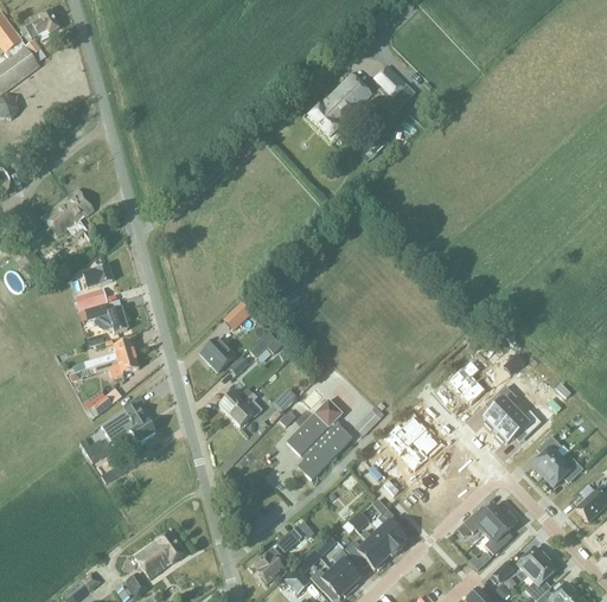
[(31,38),(38,34),(42,39),(51,34),(50,32),(59,26),(50,7),(39,13),(40,17),(25,26),(31,38)]
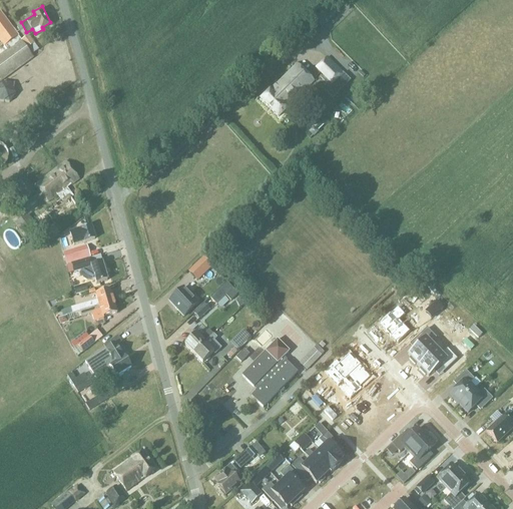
[(29,32),(22,37),(0,8),(0,37),(4,44),(7,41),(10,45),(0,52),(0,76),(1,78),(34,54),(27,45),(35,40),(29,32)]
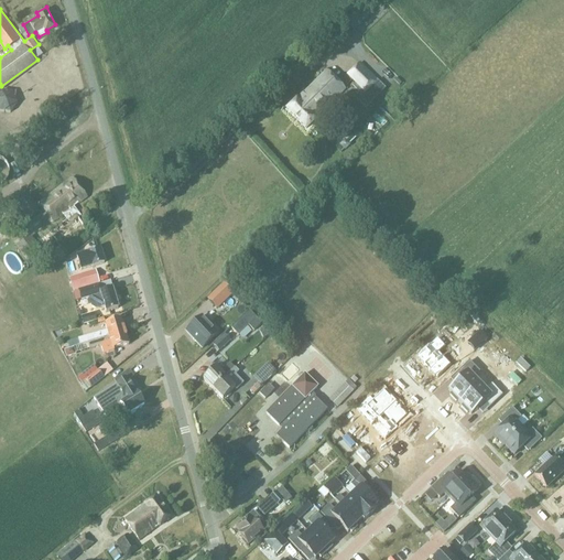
[(359,61),(355,56),(344,68),(348,73),(367,92),(368,92),(373,97),(384,86),(360,61),(359,61)]
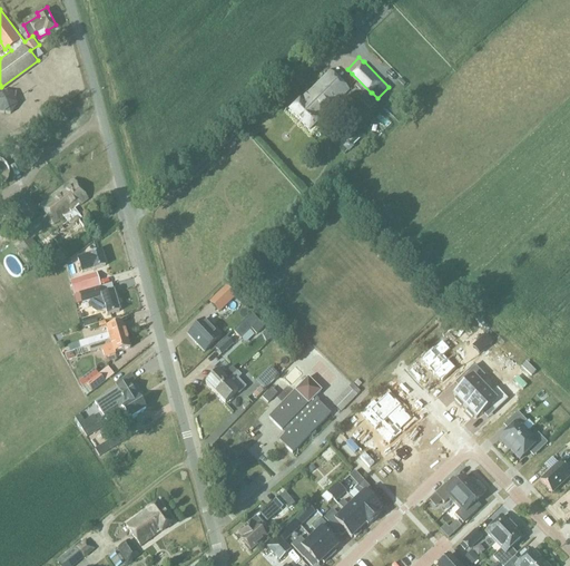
[(350,88),(333,69),(307,91),(306,90),(300,96),(300,97),(291,107),(310,126),(320,116),(350,88)]
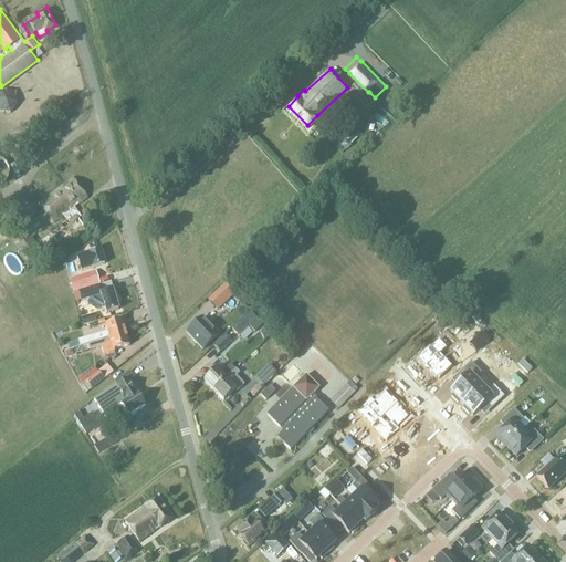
[(18,101),(13,89),(0,87),(0,108),(11,110),(18,101)]
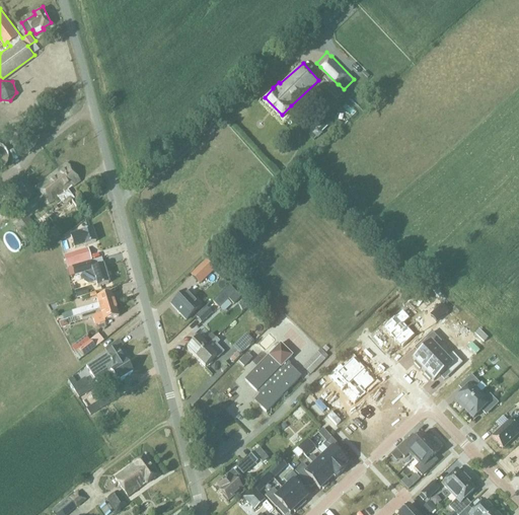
[(8,158),(8,154),(8,150),(6,146),(3,143),(0,141),(0,166),(3,165),(6,162),(8,158)]
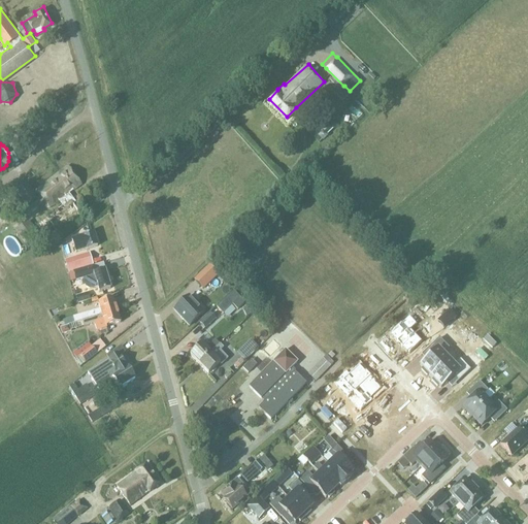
[(63,236),(59,231),(83,213),(73,201),(75,199),(69,191),(81,182),(69,163),(37,187),(50,204),(59,198),(63,202),(45,215),(57,228),(38,241),(44,250),(63,236)]
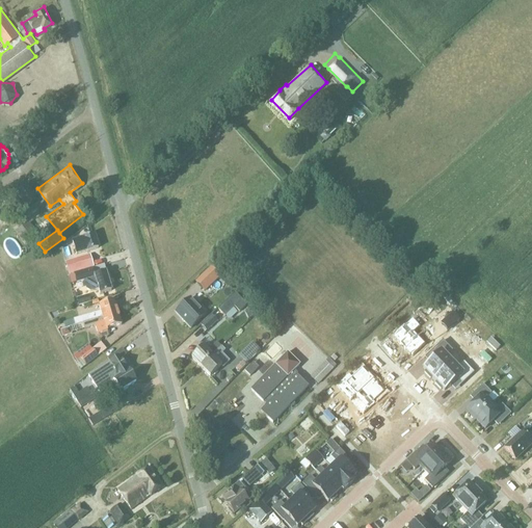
[(0,215),(5,213),(10,210),(0,195),(0,215)]
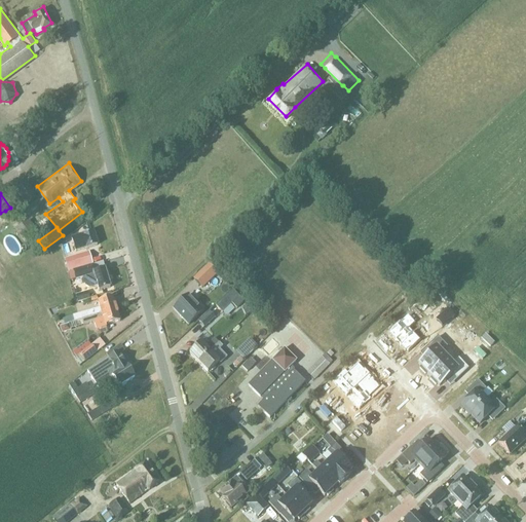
[(82,232),(75,235),(79,248),(98,243),(94,229),(82,232)]
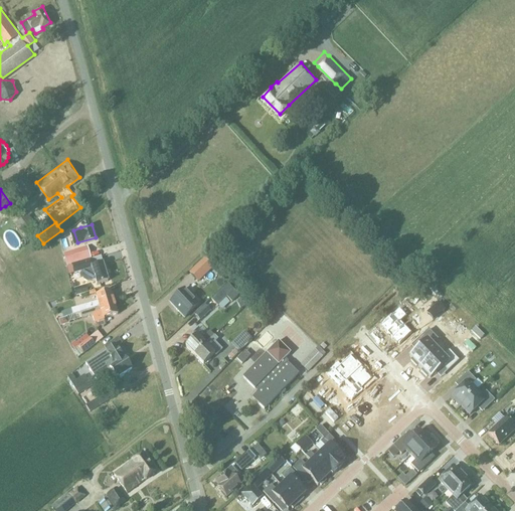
[(63,250),(66,263),(90,256),(87,243),(63,250)]
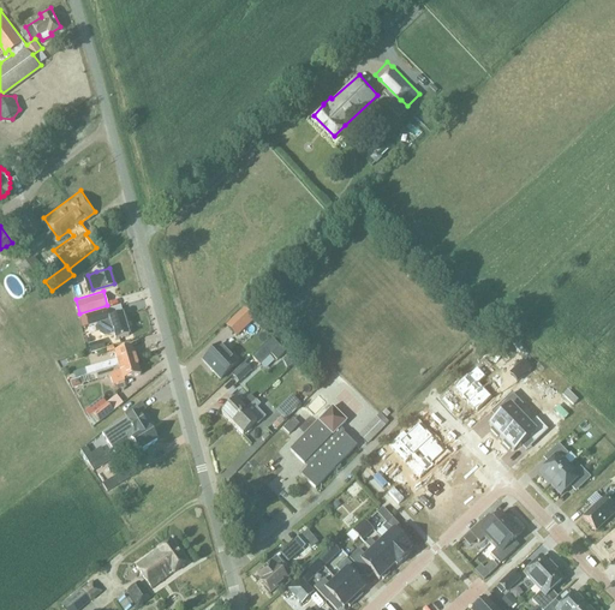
[(129,333),(123,311),(111,315),(108,306),(87,312),(89,323),(97,321),(100,327),(106,324),(107,332),(114,330),(115,336),(129,333)]
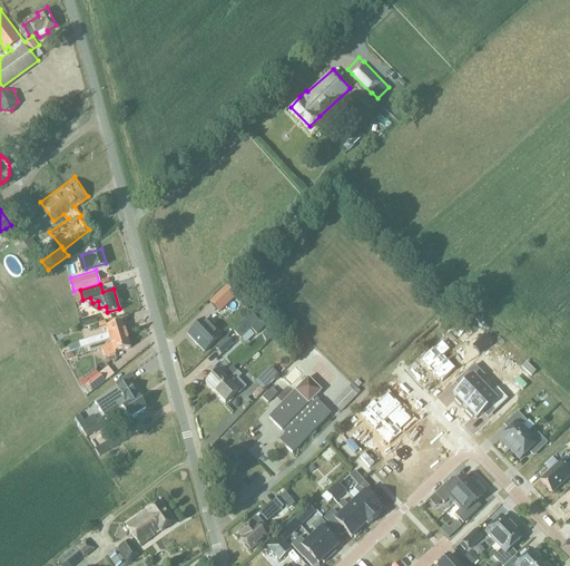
[(218,309),(235,293),(226,284),(209,300),(218,309)]
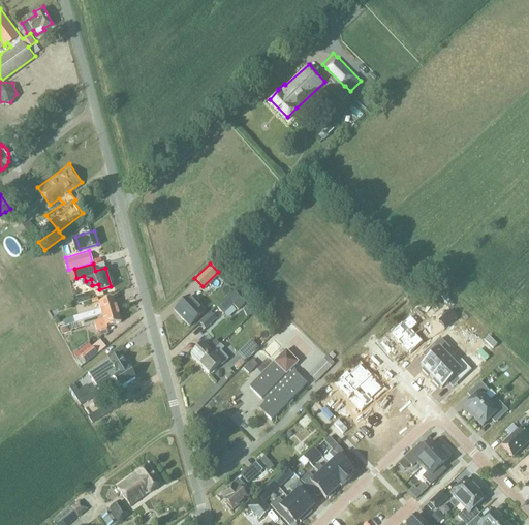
[(246,300),(235,288),(217,305),(223,311),(234,302),(238,307),(246,300)]
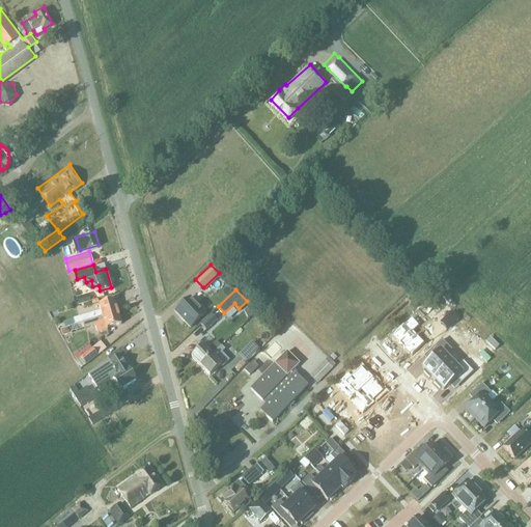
[(76,293),(78,300),(89,297),(87,290),(76,293)]
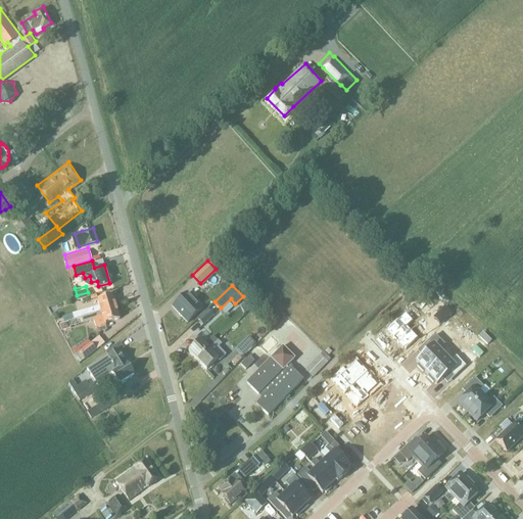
[(104,308),(115,303),(112,292),(98,297),(99,303),(87,307),(87,308),(88,313),(104,308)]
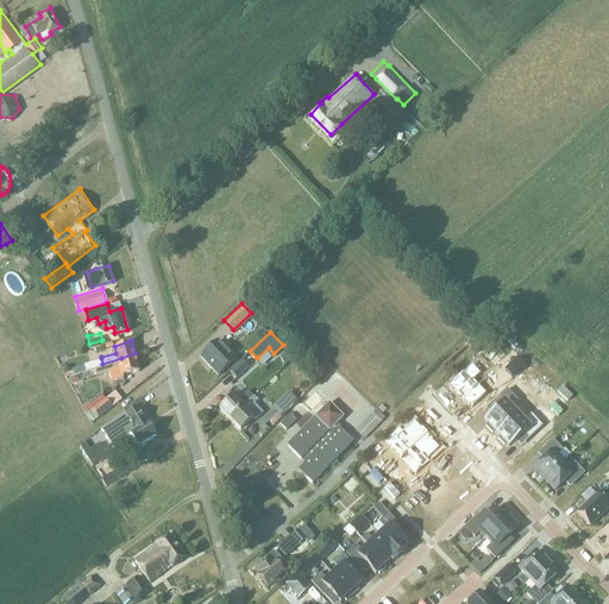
[(223,341),(219,345),(214,340),(201,353),(218,372),(236,356),(223,341)]
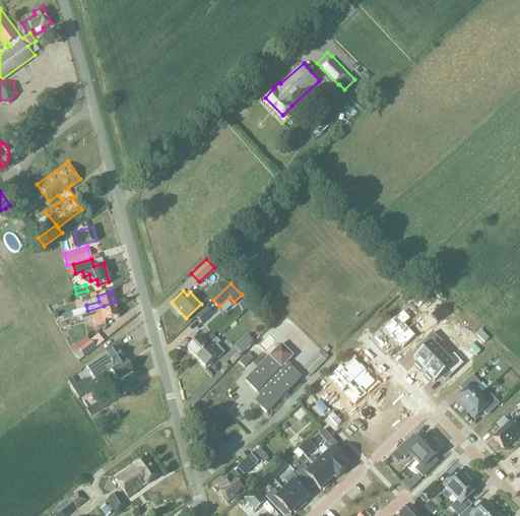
[(88,311),(81,313),(82,318),(92,315),(95,324),(106,321),(105,318),(119,314),(115,302),(104,306),(87,311),(88,311)]
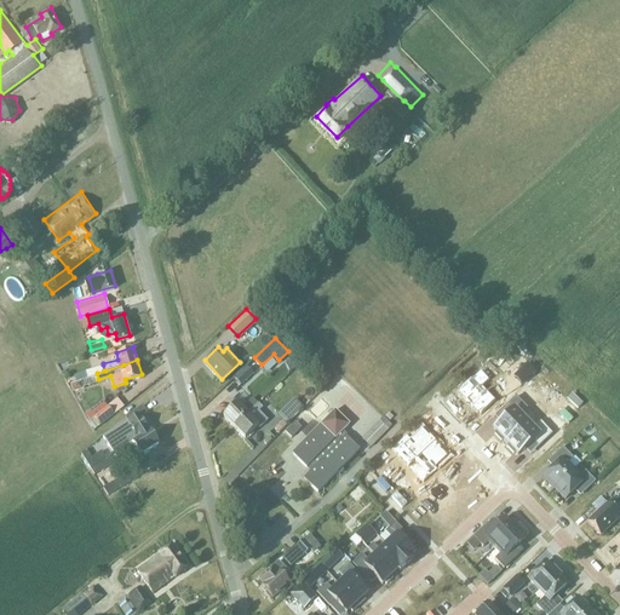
[(528,360),(514,373),(522,381),(535,368),(528,360)]
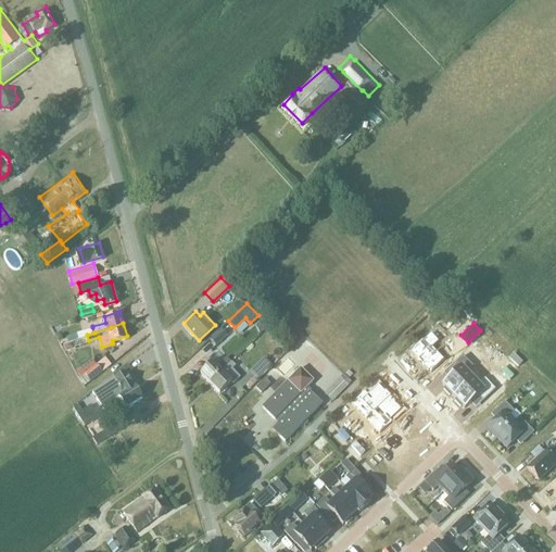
[(223,326),(210,337),(216,343),(228,333),(223,326)]
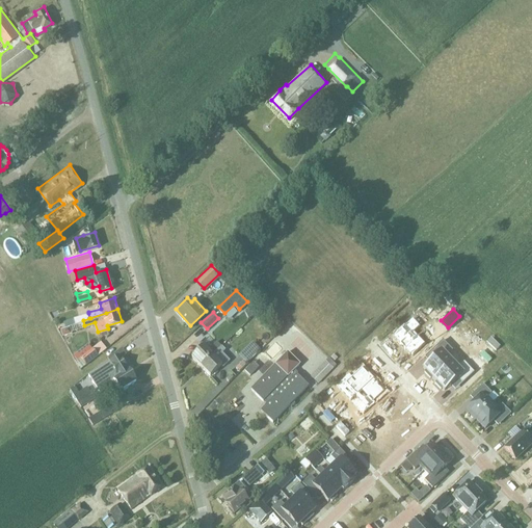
[(74,317),(75,322),(83,320),(90,318),(89,318),(88,313),(74,317)]
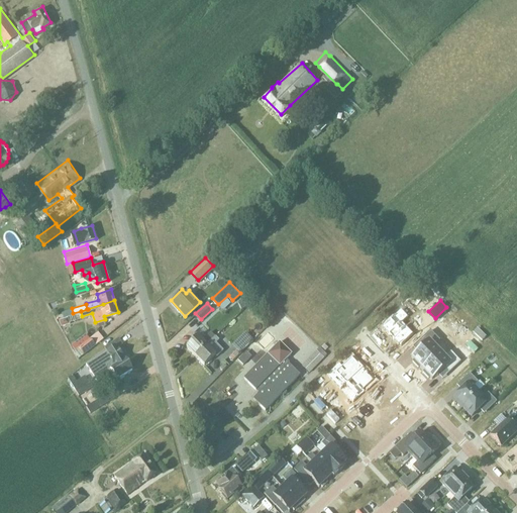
[(403,305),(385,322),(403,341),(415,329),(404,318),(410,312),(403,305)]
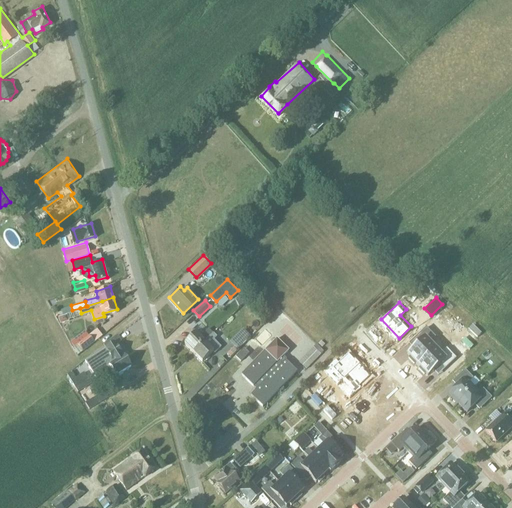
[(60,321),(61,321),(69,319),(67,312),(58,314),(60,321)]
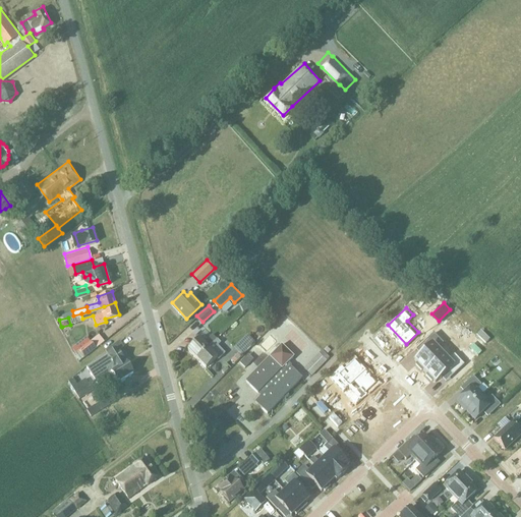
[(265,327),(254,339),(263,346),(273,335),(265,327)]
